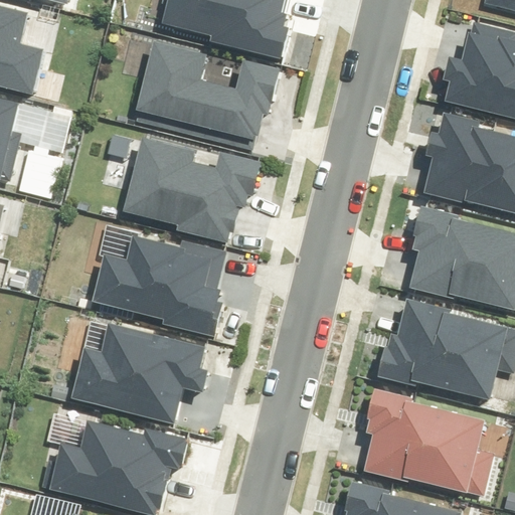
[(210,41),(283,58),(290,29),(284,27),(287,14),(284,13),(287,0),(161,0),(161,4),(166,5),(162,23),(211,35),(210,41)]
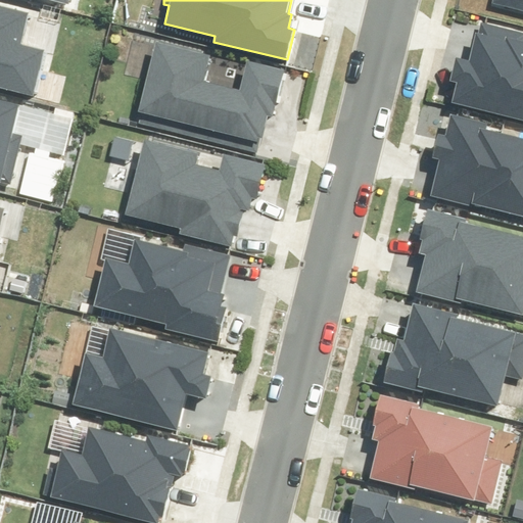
[(522,0),(492,0),(492,2),(522,9),(522,0)]
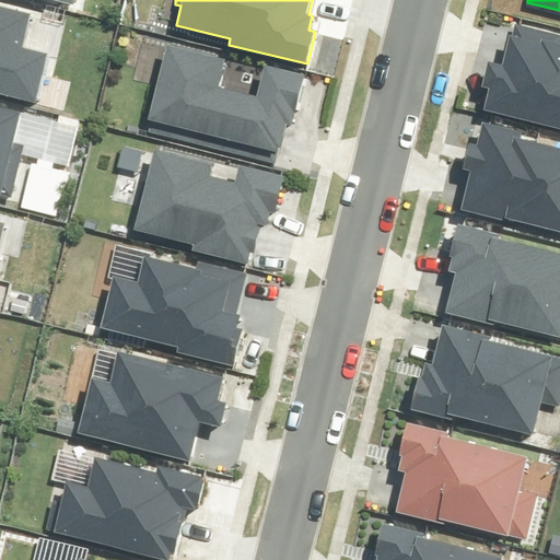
[(0,94),(38,104),(50,55),(21,47),(28,14),(0,7),(0,94)]
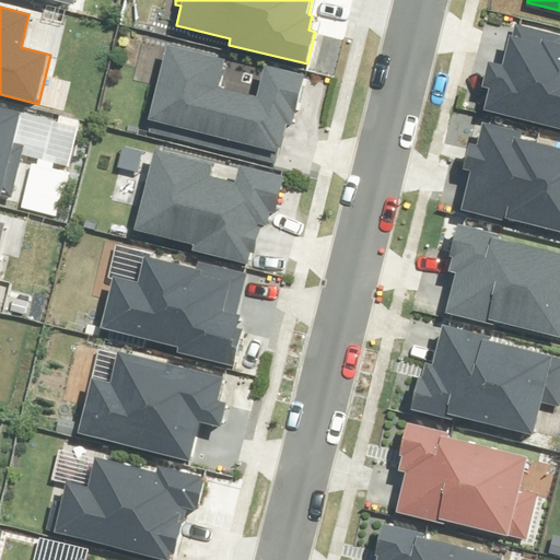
[(483,111),(559,128),(559,34),(515,24),(512,35),(509,35),(502,63),(487,60),(481,86),(489,89),(483,111)]
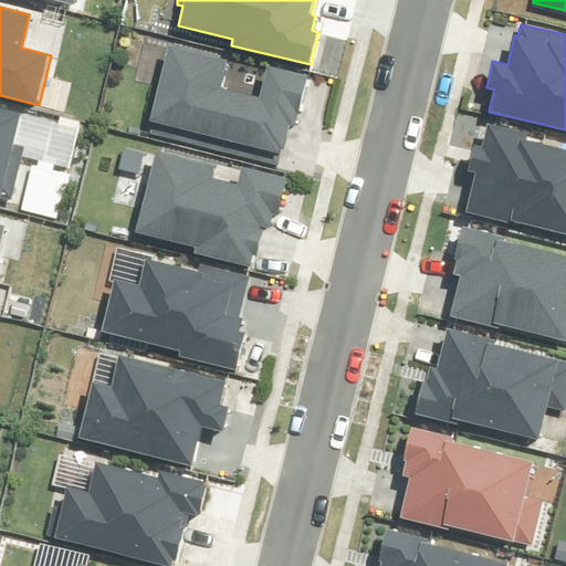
[(149,133),(278,165),(282,148),(283,148),(290,125),(297,127),(310,77),(268,66),(260,98),(220,88),(227,60),(219,59),(220,55),(171,43),(171,46),(167,45),(148,121),(153,122),(149,133)]
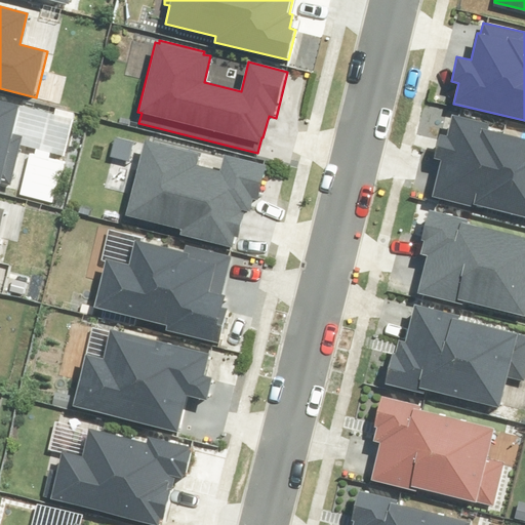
[(0,183),(10,186),(23,135),(12,133),(19,105),(0,99),(0,183)]
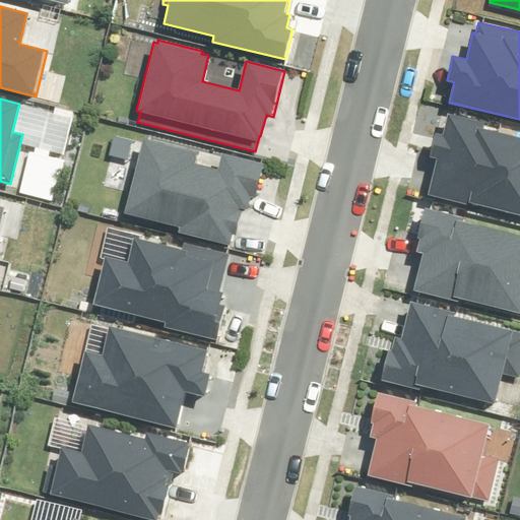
[(470,202),(519,214),(519,138),(482,129),(483,123),(448,114),(443,134),(435,133),(429,157),(437,158),(428,195),(469,205),(470,202)]
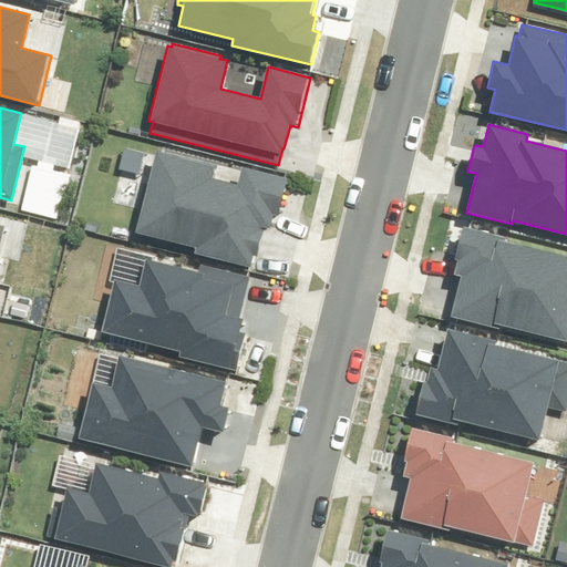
[(194,253),(250,266),(253,255),(257,256),(264,227),(270,229),(274,215),(279,216),(288,178),(243,166),(238,185),(213,178),(216,166),(157,152),(136,233),(196,247),(194,253)]
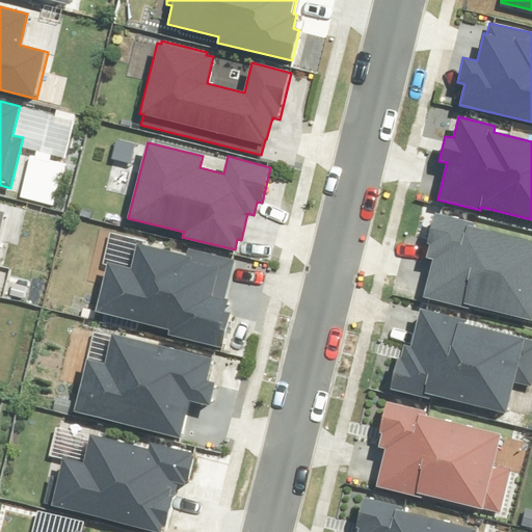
[(475,304),(531,318),(531,240),(475,227),(475,223),(434,213),(427,244),(430,245),(426,259),(433,261),(425,297),(474,309),(475,304)]
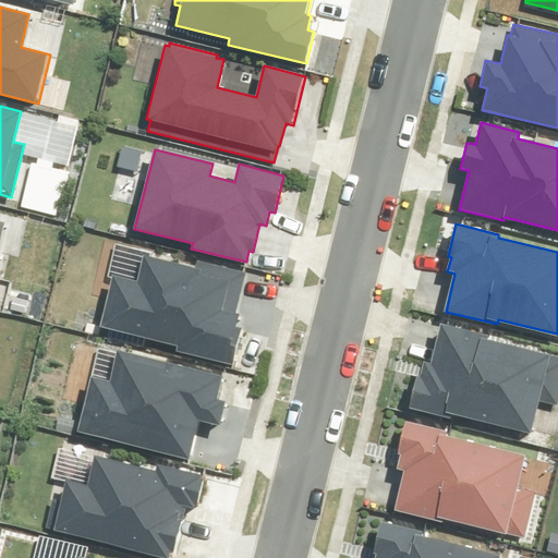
[(174,352),(234,367),(244,329),(235,327),(239,315),(234,314),(245,274),(197,262),(196,269),(144,256),(137,281),(111,274),(98,328),(176,347),(174,352)]
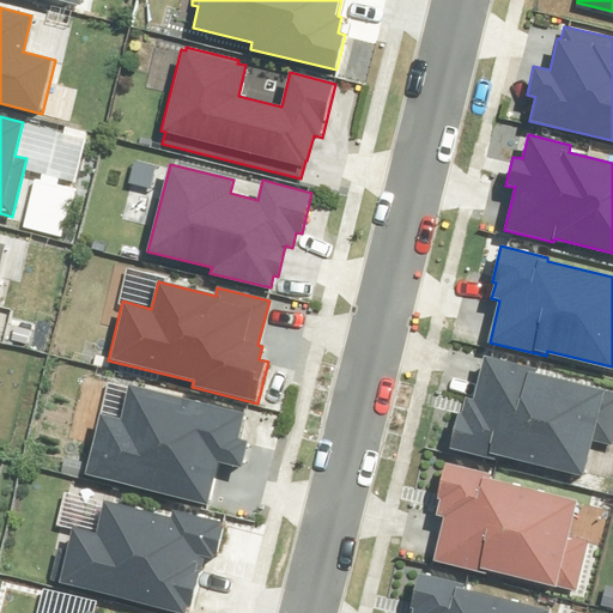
[(497,455),(583,475),(593,441),(612,445),(612,443),(612,390),(535,372),(538,368),(484,356),(473,400),(466,399),(462,414),(459,413),(450,449),(496,460),(497,455)]
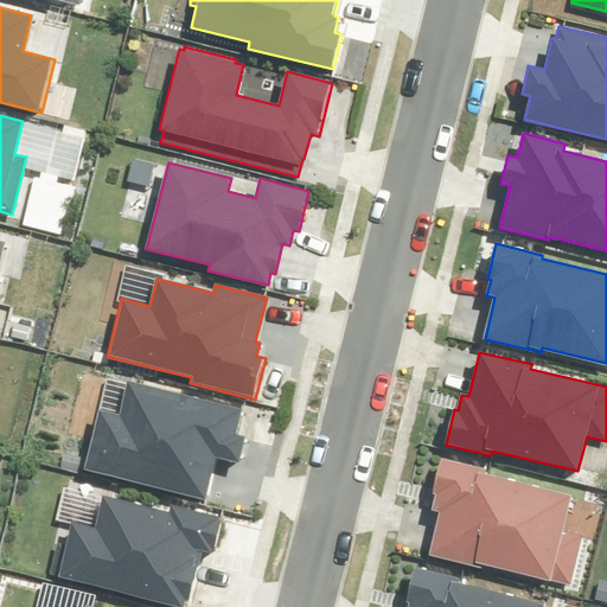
[(83,470),(205,499),(216,457),(237,461),(243,438),(236,435),(242,408),(128,381),(120,414),(98,408),(83,470)]
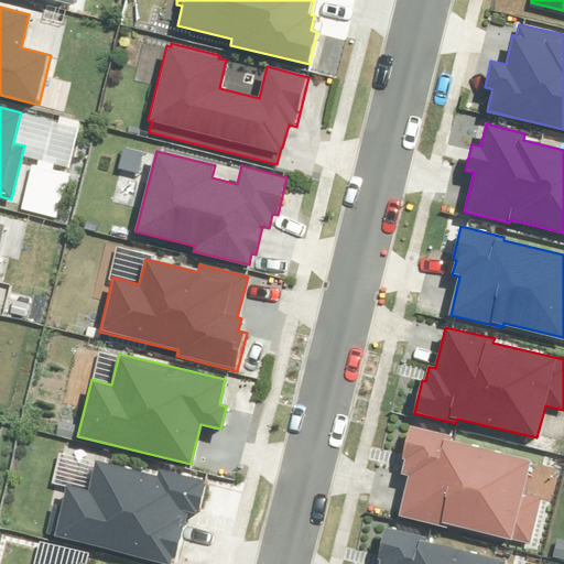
[(452,523),(530,542),(541,498),(522,494),(531,459),(452,441),(453,436),(410,426),(401,459),(404,459),(401,475),(409,477),(399,516),(451,528),(452,523)]
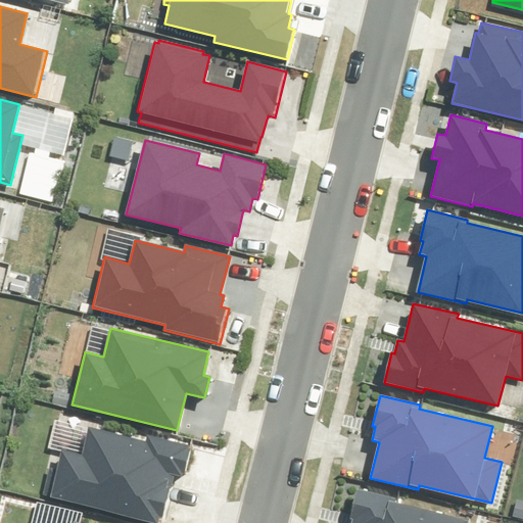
[(41,494),(155,522),(157,515),(163,517),(174,474),(186,477),(194,445),(146,434),(145,439),(88,426),(82,453),(61,448),(58,461),(50,459),(41,494)]
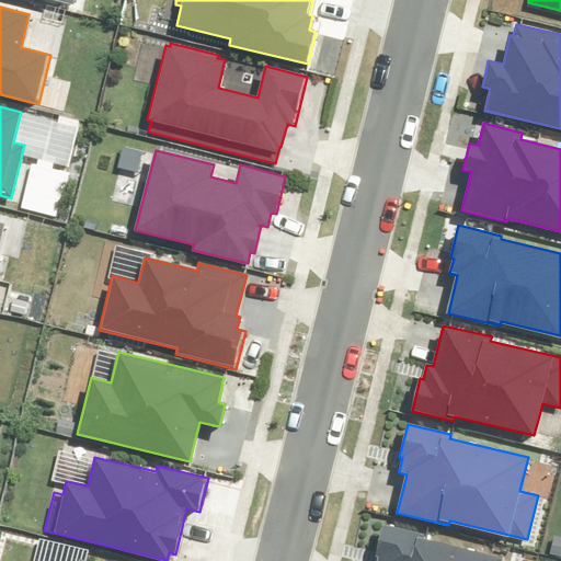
[(502,560),(503,558),(424,538),(425,535),(382,524),(375,557),(377,558),(376,560),(502,560)]
